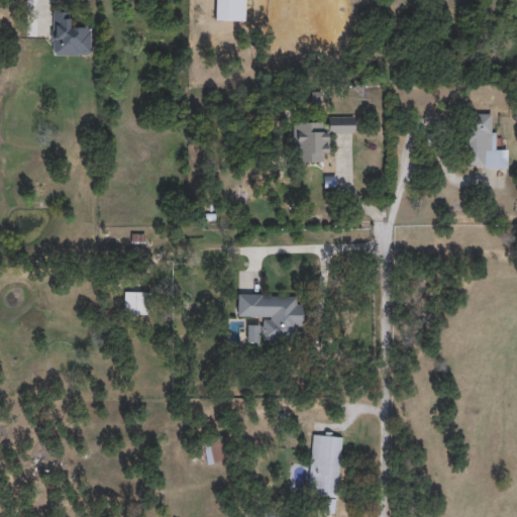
[(52,12),(71,12),(71,27),(91,27),(91,56),(52,56),(52,12)]
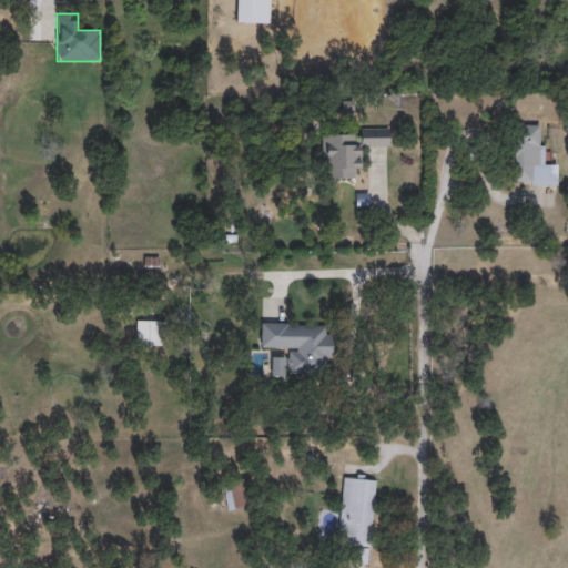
[(509,125),(543,127),(541,163),(557,163),(557,185),(508,185),(509,125)]
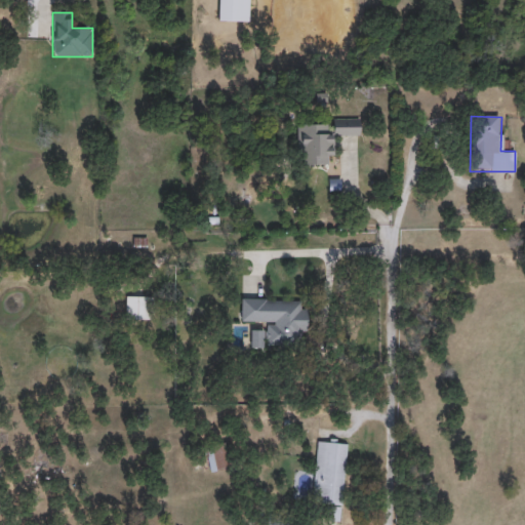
[(296,125),(332,124),(332,119),(359,119),(359,136),(333,136),(333,157),(328,157),(328,166),(297,166),(296,125)]
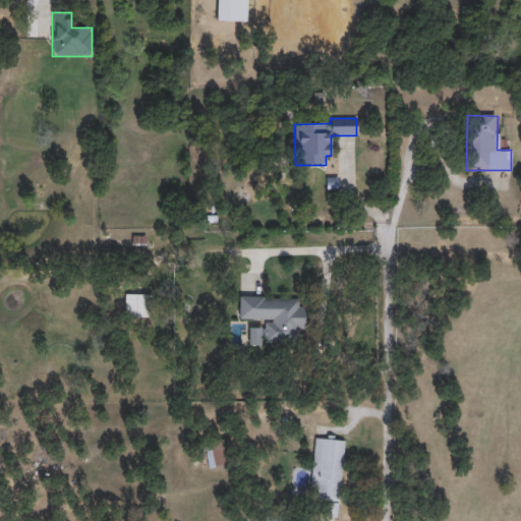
[(146,295),(146,319),(125,319),(125,295),(146,295)]
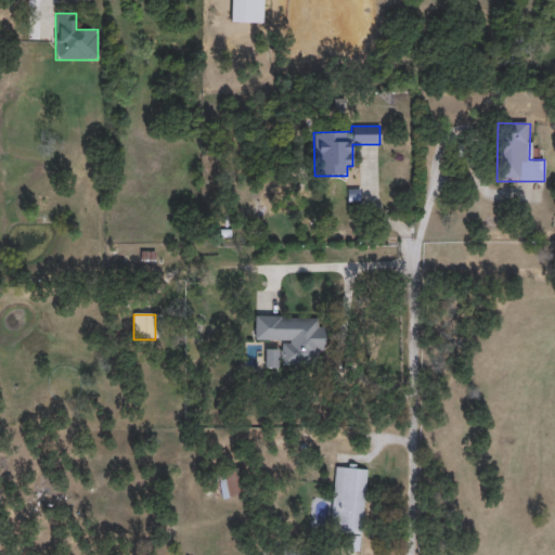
[(254,340),(254,317),(317,318),(317,327),(324,327),(323,368),(265,366),(265,349),(280,349),(280,340),(254,340)]
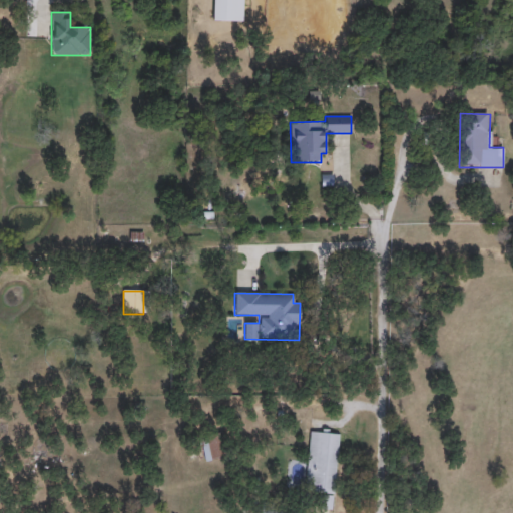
[(310,430),(340,433),(334,495),(304,492),(310,430)]
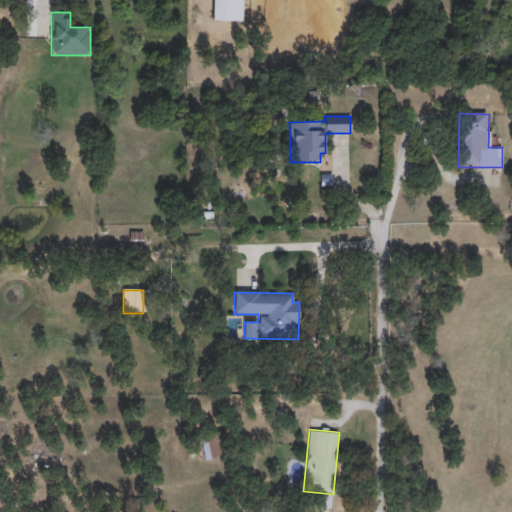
[(204,460),(200,436),(217,433),(222,457),(204,460)]
